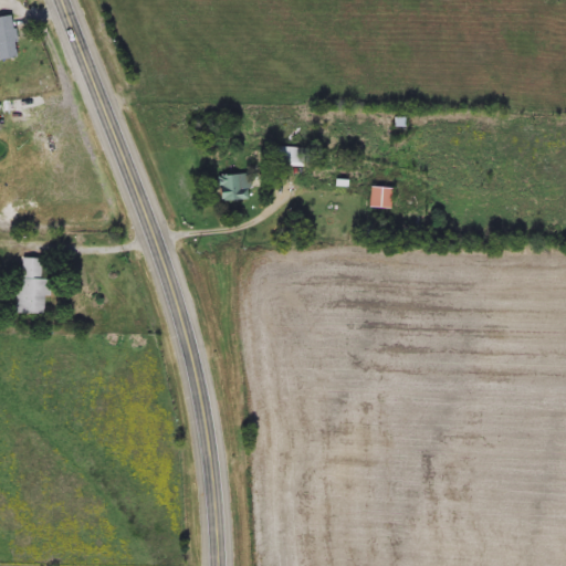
[(0,18),(11,17),(18,59),(0,61),(0,18)]
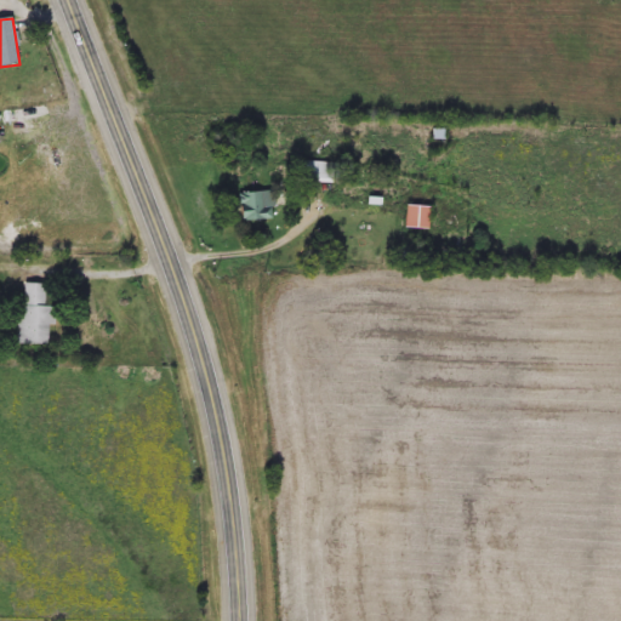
[(28,136),(11,140),(7,126),(24,123),(28,136)]
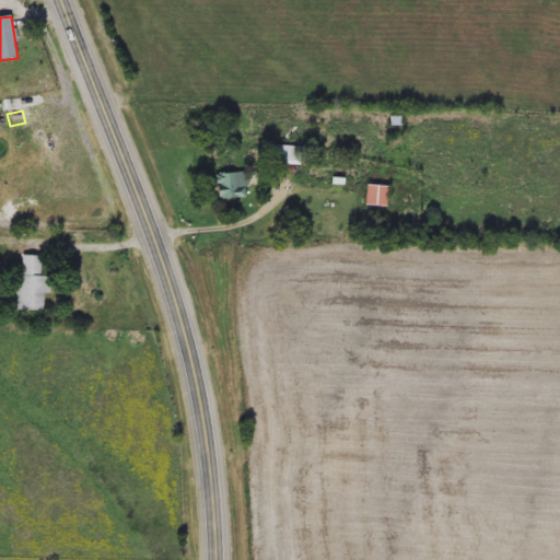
[(302,165),(275,165),(275,146),(302,146),(302,165)]
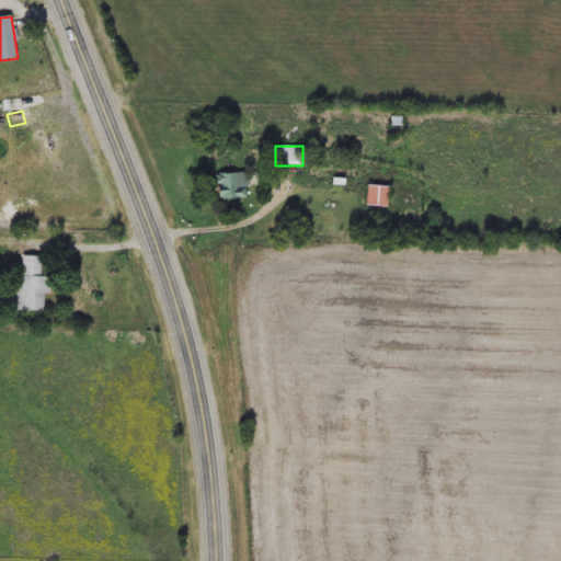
[(247,199),(217,199),(217,174),(247,174),(247,199)]
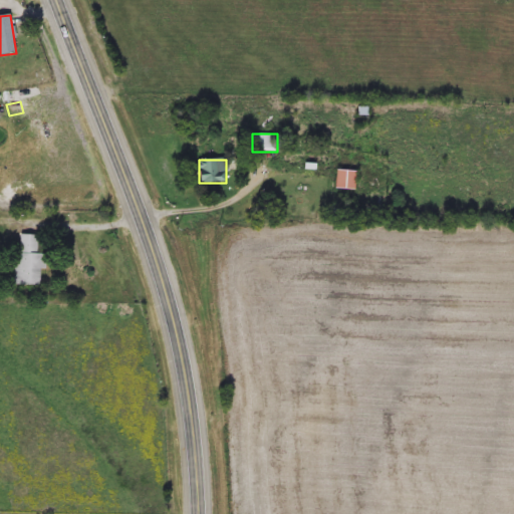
[(334,190),(334,171),(354,171),(354,190),(334,190)]
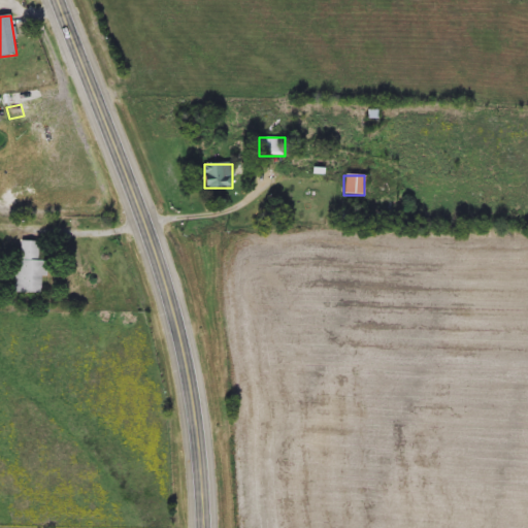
[(14,294),(15,261),(21,261),(22,241),(39,241),(38,262),(46,262),(46,277),(41,277),(40,294),(14,294)]
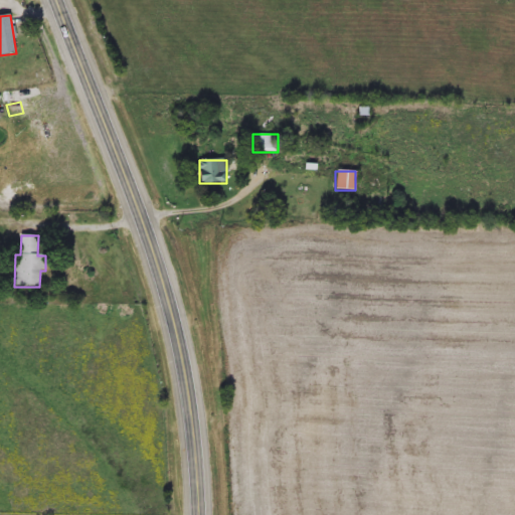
All buildings are outlined.
